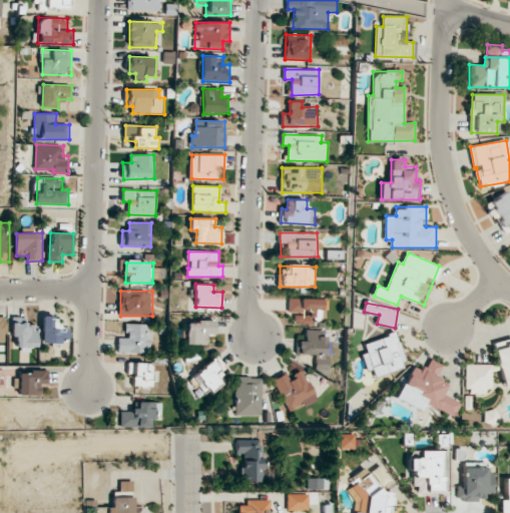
[(44,343),(63,344),(63,341),(71,341),(71,328),(57,328),(57,317),(44,317),(44,343)]
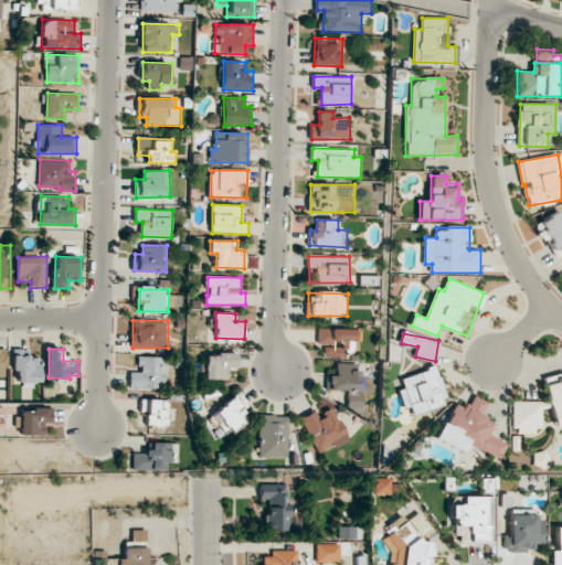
[(0,350),(0,375),(8,376),(9,351),(0,350)]
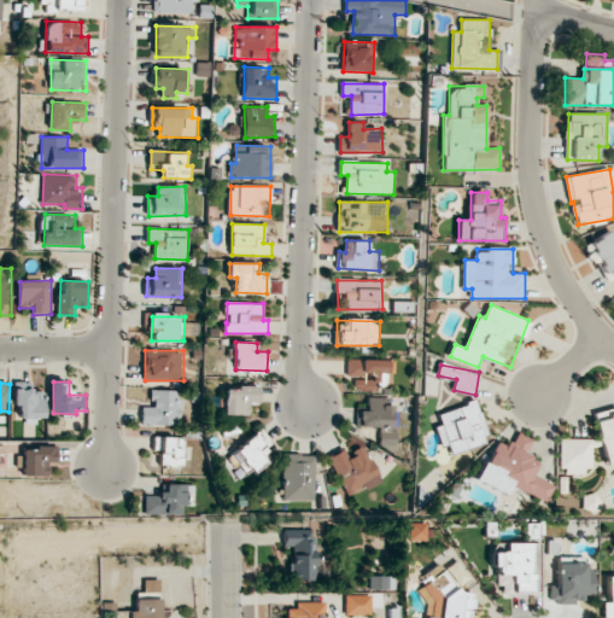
[(16,406),(18,406),(19,419),(47,418),(46,391),(34,391),(34,383),(15,383),(16,406)]
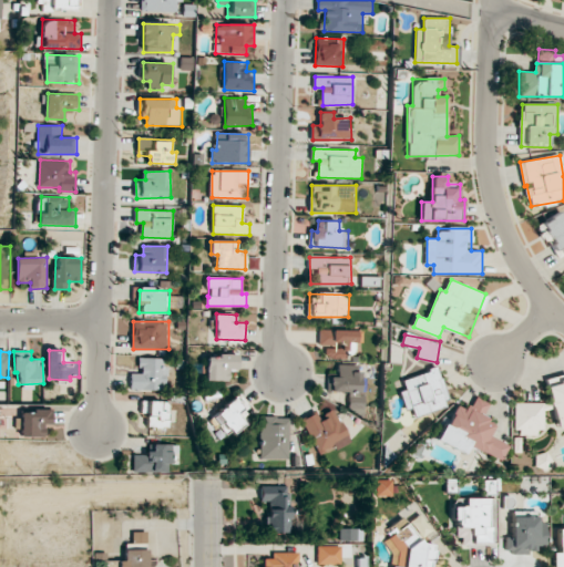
[(207,354),(206,380),(229,381),(231,370),(239,370),(239,356),(207,354)]
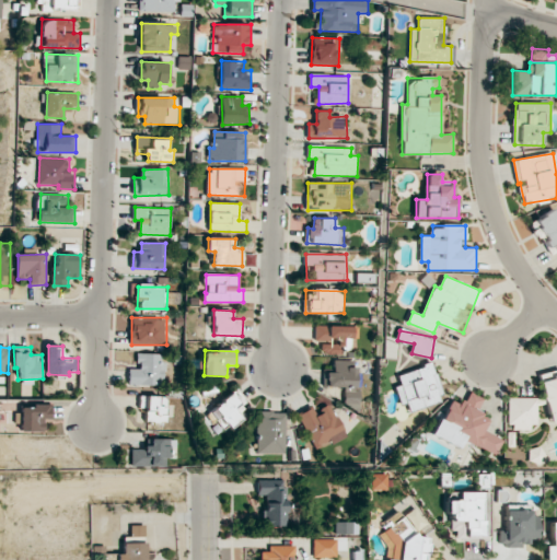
[(130,385),(166,385),(166,353),(139,353),(139,369),(130,369),(130,385)]
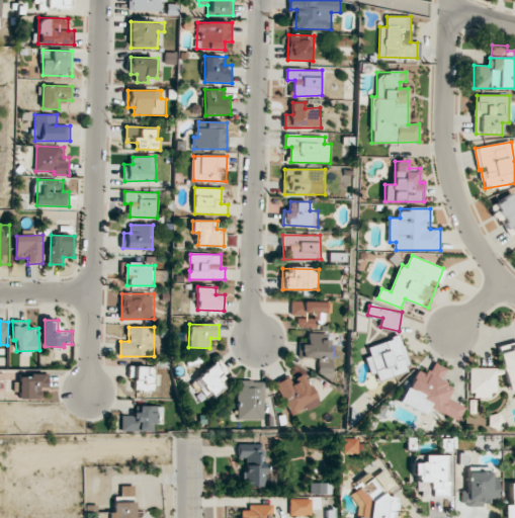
[(302,344),(301,357),(322,358),(321,362),(334,362),(335,340),(321,339),(322,333),(310,333),(310,344),(302,344)]
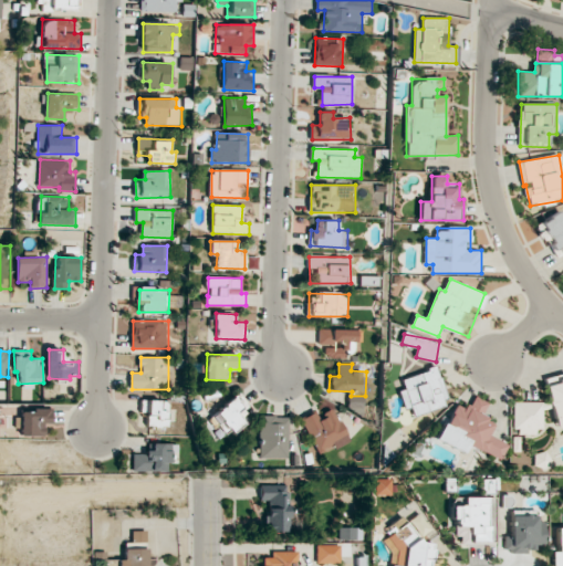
[(405,408),(413,406),(415,416),(449,406),(438,368),(403,378),(405,389),(400,390),(405,408)]
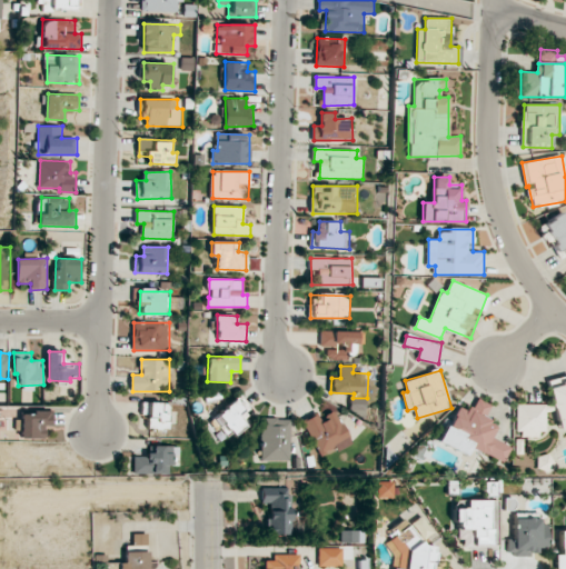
[(518,405),(518,436),(546,436),(546,411),(559,411),(559,425),(565,423),(565,381),(552,382),(552,403),(518,405)]
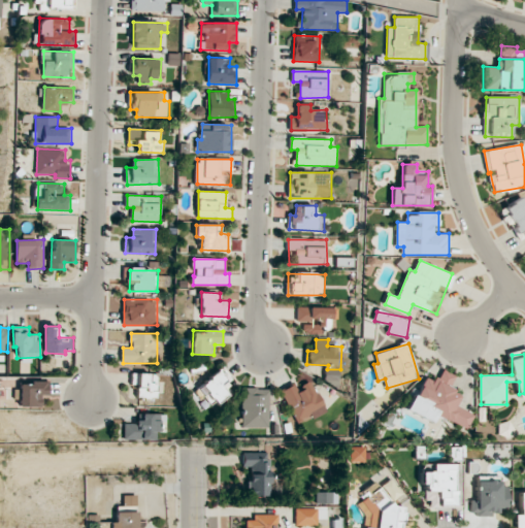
[(216,405),(234,390),(228,383),(234,377),(225,366),(200,386),(216,405)]
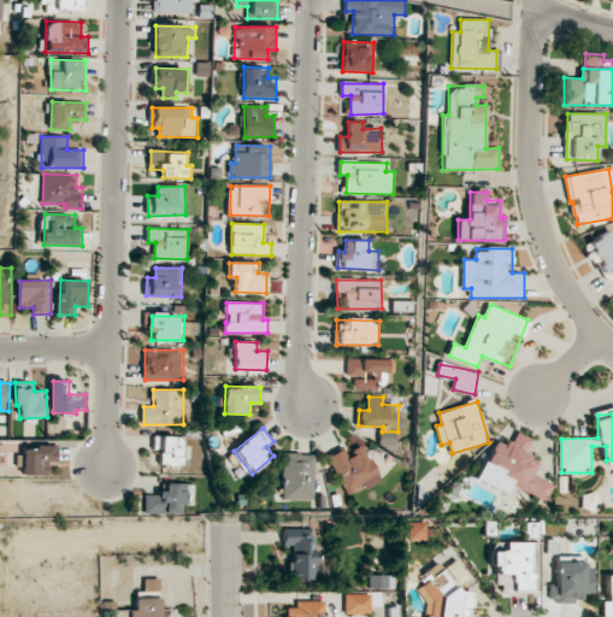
[(511,486),(547,501),(554,483),(534,474),(540,459),(526,454),(534,439),(516,432),(510,446),(495,440),(477,483),(507,495),(511,486)]
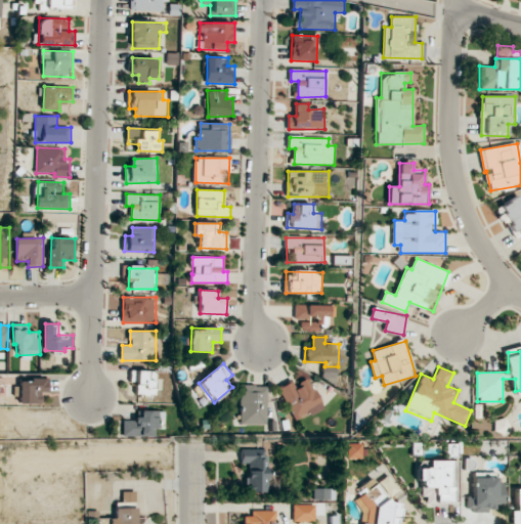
[(132,382),(138,382),(137,395),(158,396),(159,372),(132,370),(132,382)]
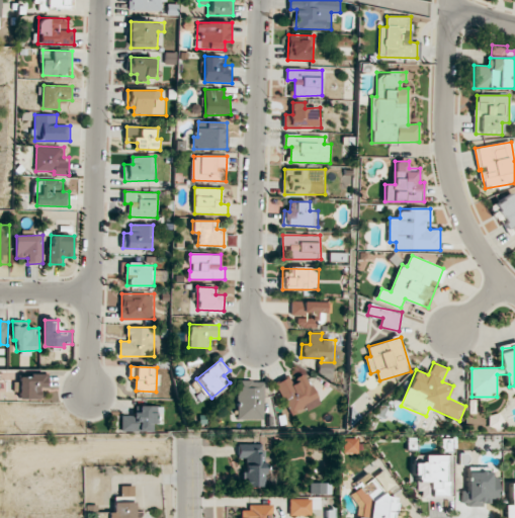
[(323,404),(307,373),(293,379),(291,375),(276,383),(292,415),(307,408),(309,411),(323,404)]
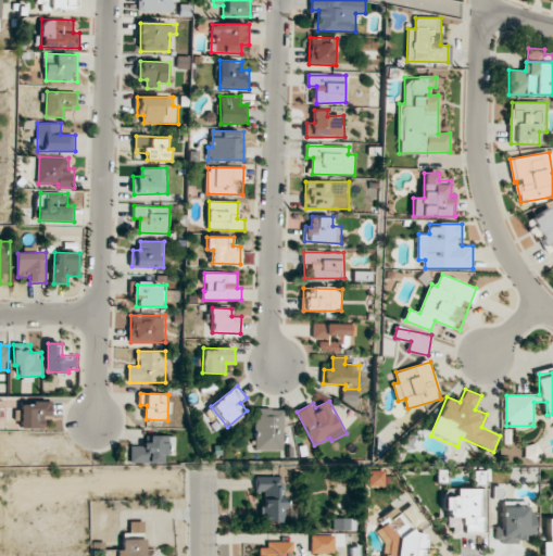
[(46,429),(45,417),(53,416),(52,402),(21,403),(22,429),(46,429)]
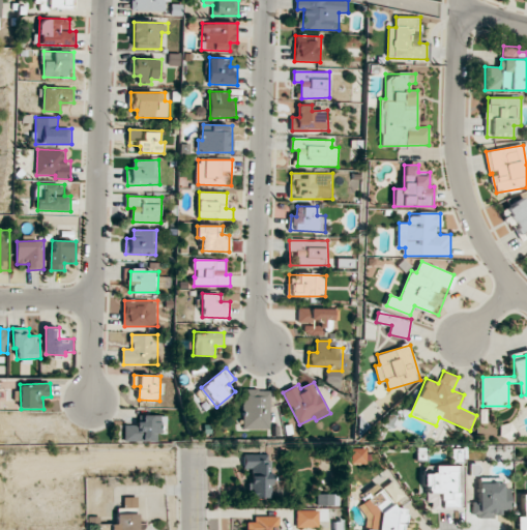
[(272,390),(245,389),(244,429),(271,429),(272,390)]
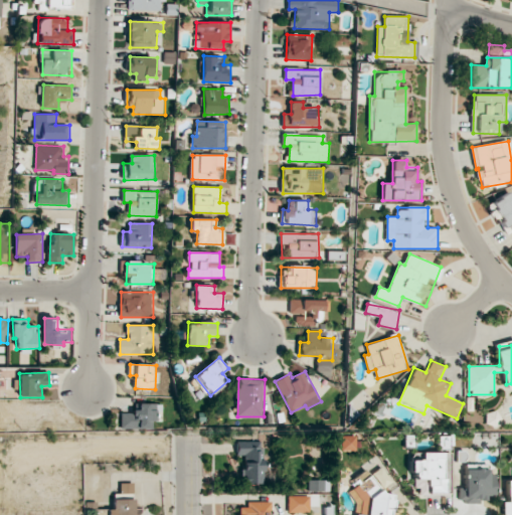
[(123,428),(156,428),(156,420),(163,420),(163,403),(140,404),(140,411),(123,412),(123,428)]
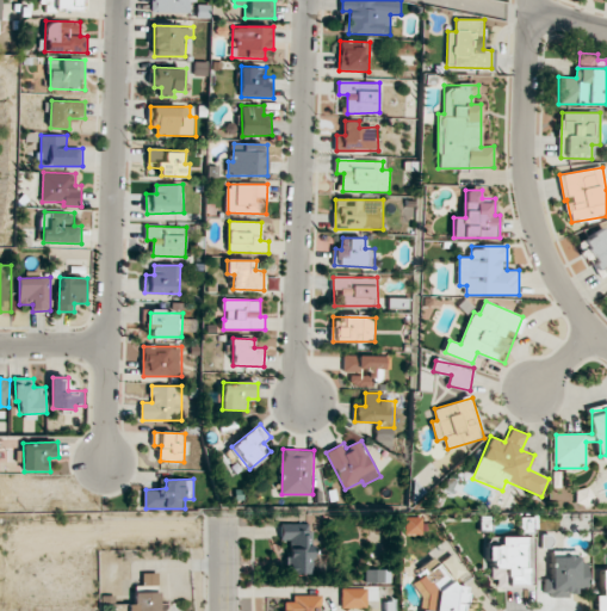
[(423,534),(422,517),(406,517),(407,535),(423,534)]
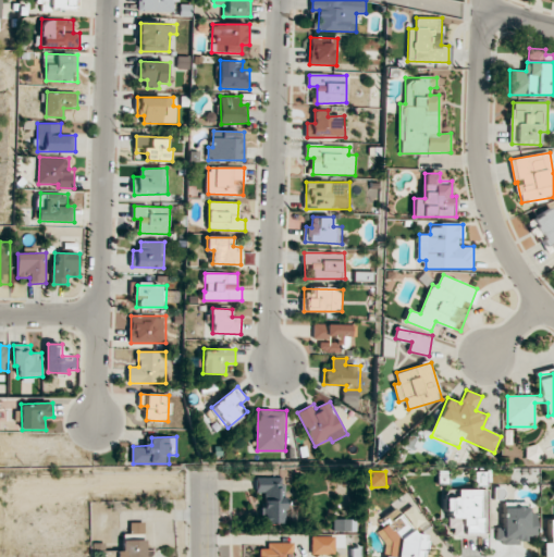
[(257,478),(257,493),(265,493),(266,523),(286,522),(286,477),(257,478)]
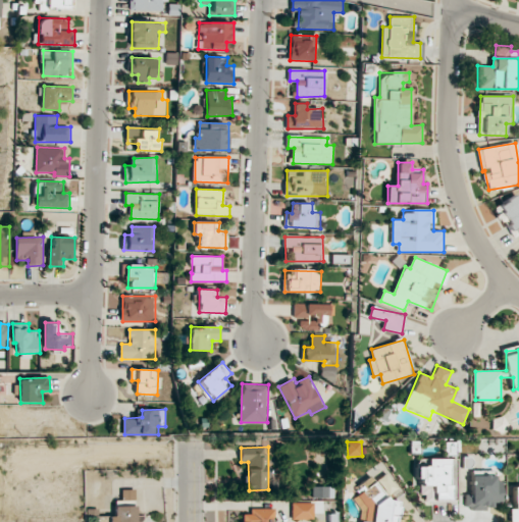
[(504,480),(497,480),(497,471),(473,471),(473,494),(467,494),(467,509),(495,510),(496,502),(503,502),(504,480)]
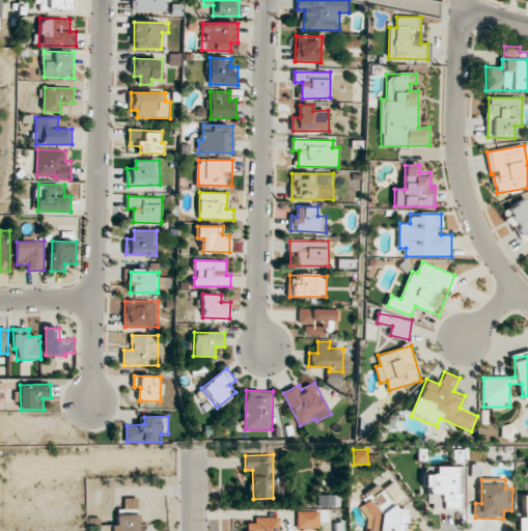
[(406,530),(410,508),(386,505),(388,491),(373,488),(366,530),(368,530),(367,530),(406,530)]
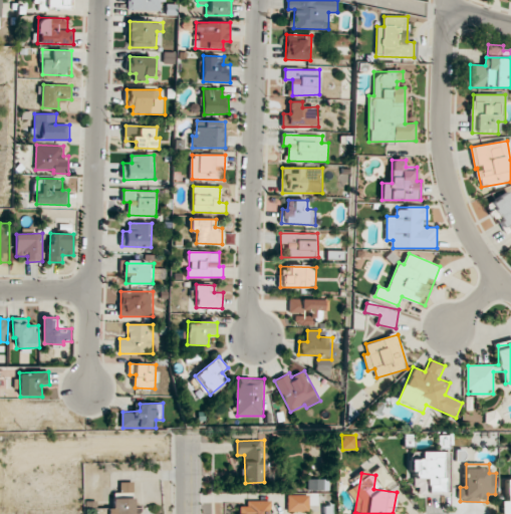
[(326,490),(326,479),(309,479),(310,490),(326,490)]
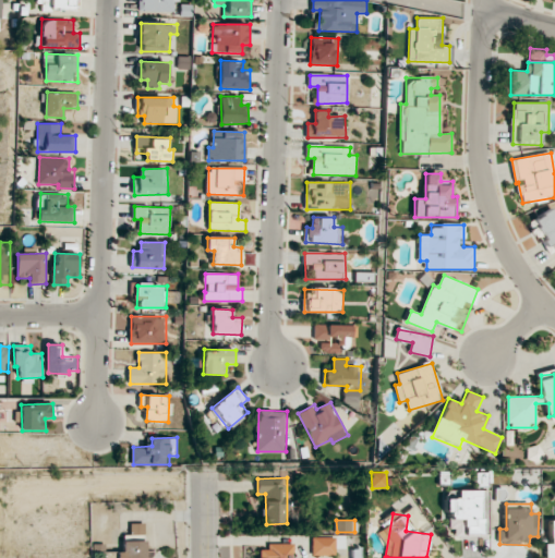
[(153,557),(154,550),(147,550),(147,535),(125,535),(125,552),(118,552),(118,557),(153,557)]
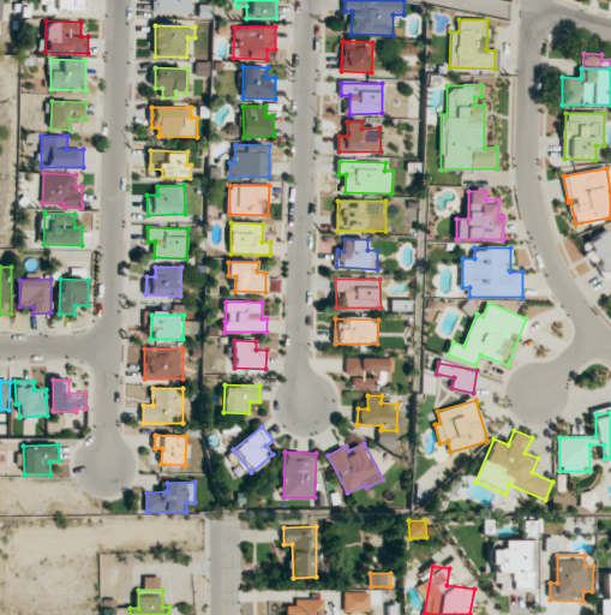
[(346,613),(372,611),(372,591),(346,591),(346,613)]
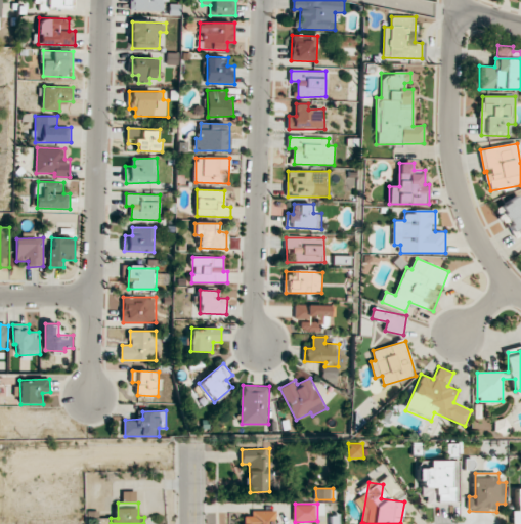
[(277,523),(277,511),(253,511),(253,516),(245,516),(245,523),(277,523)]
